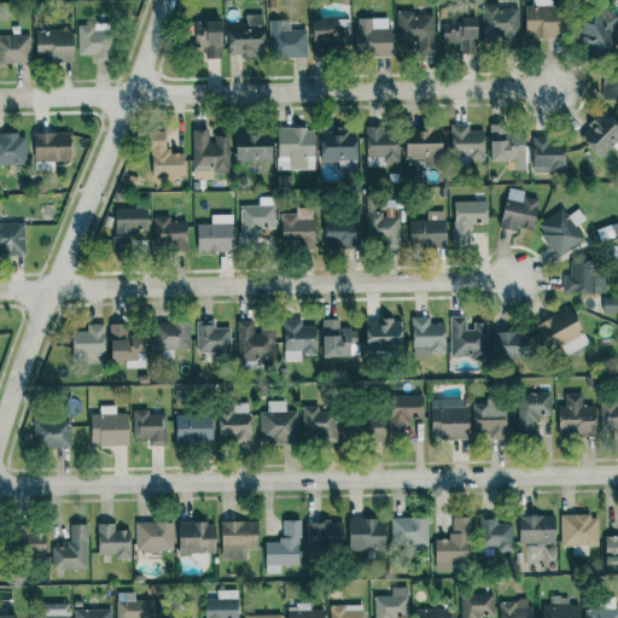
[(524,6),(525,38),(561,38),(561,6),(552,6),(552,0),(532,0),(534,6),(524,6)]
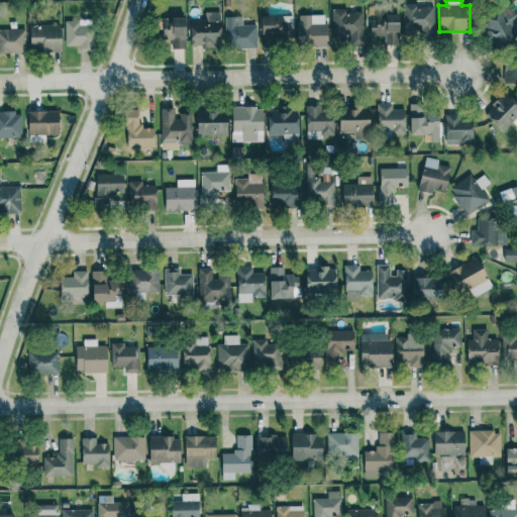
[(404,36),(434,35),(433,6),(416,6),(416,3),(403,4),(404,36)]
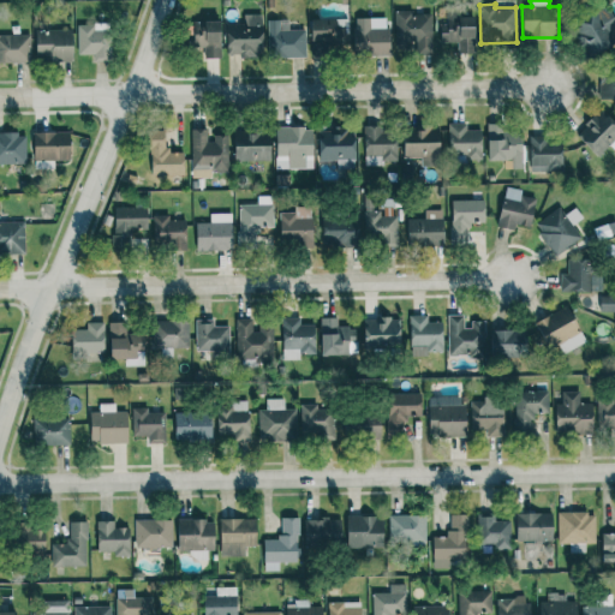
[(614,18),(610,7),(573,23),(586,58),(611,48),(605,36),(614,31),(614,18)]
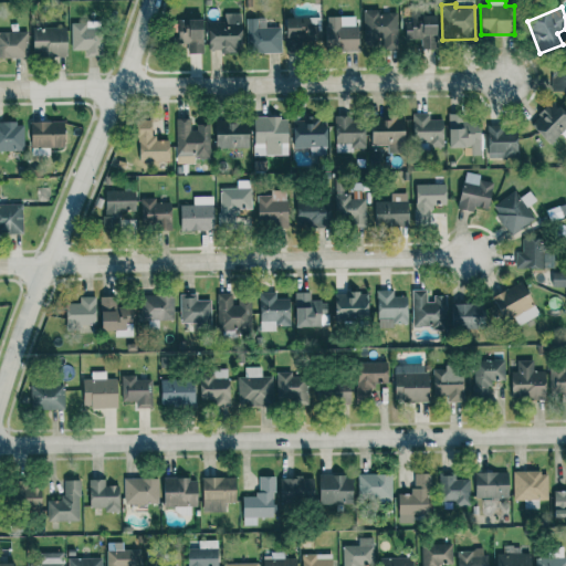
[(398,13),(378,13),(378,10),(364,10),(363,39),(383,39),(383,50),(398,50),(398,13)]
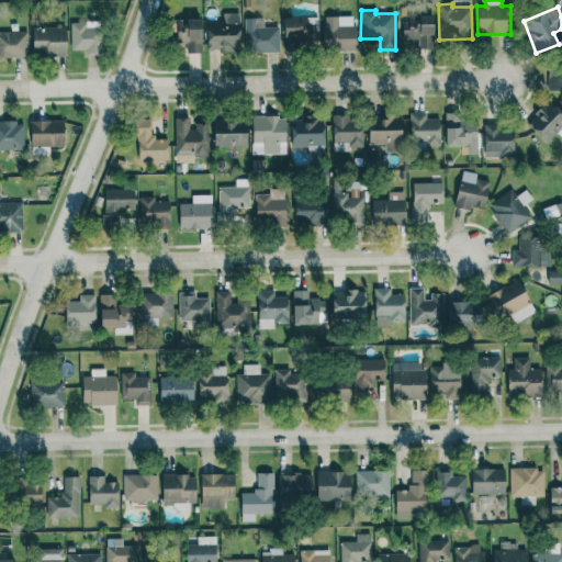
[(240,51),(239,13),(223,13),(223,22),(208,23),(208,52),(240,51)]
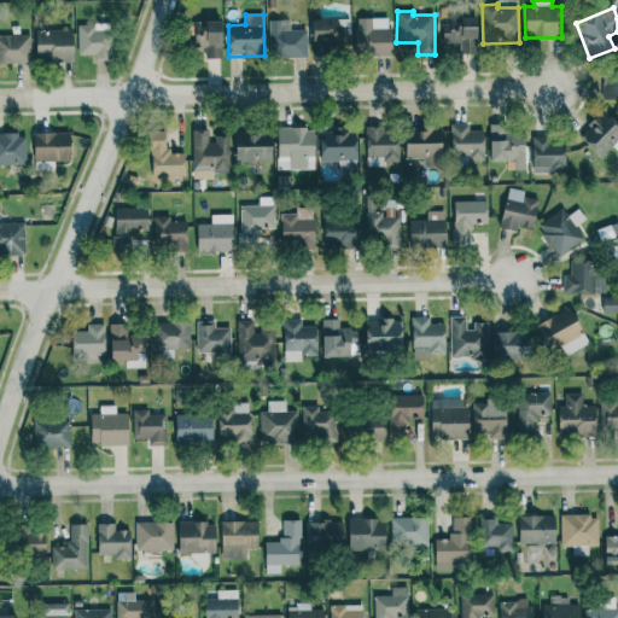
[(477,18),(444,17),(443,42),(460,44),(460,53),(476,54),(477,18)]
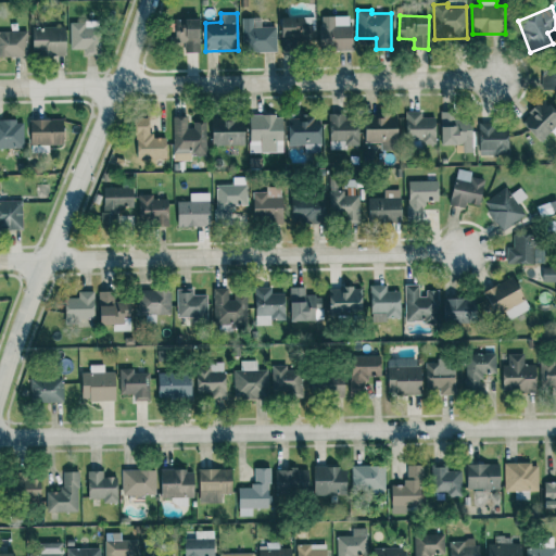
[(352,50),(352,25),(335,26),(335,16),(319,16),(320,50),(352,50)]
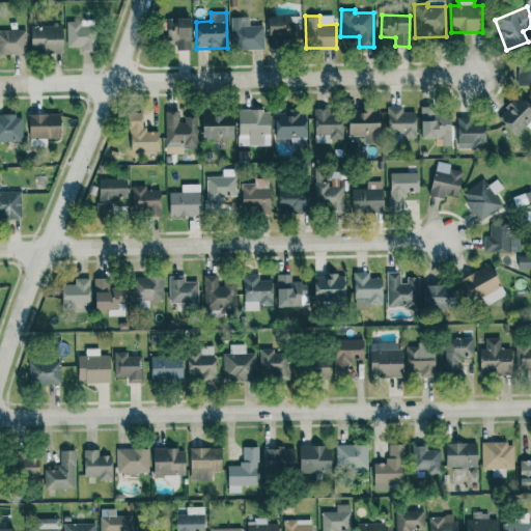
[(231,17),(231,50),(264,50),(263,26),(250,26),(250,17),(231,17)]
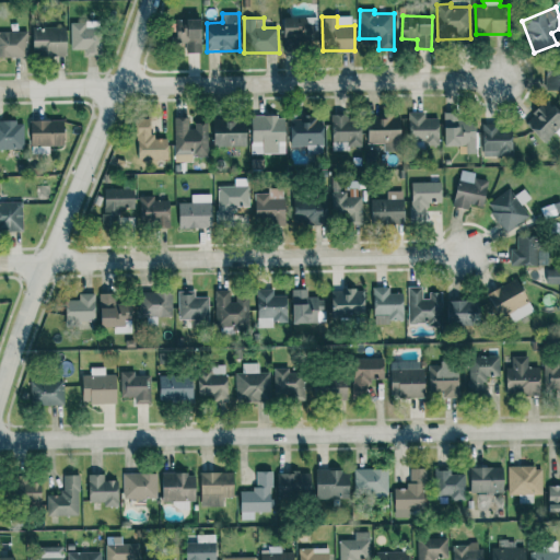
[(282,50),(293,50),(293,43),(312,42),(311,18),(281,19),(282,50)]
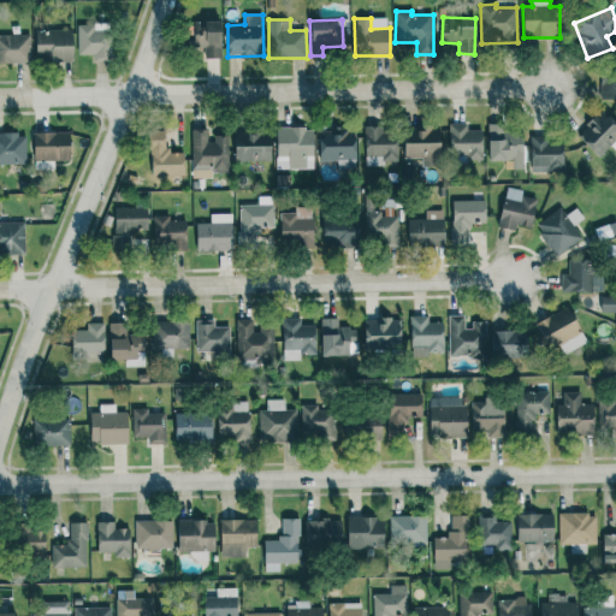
[(203,58),(220,58),(220,22),(191,23),(191,47),(203,47),(203,58)]
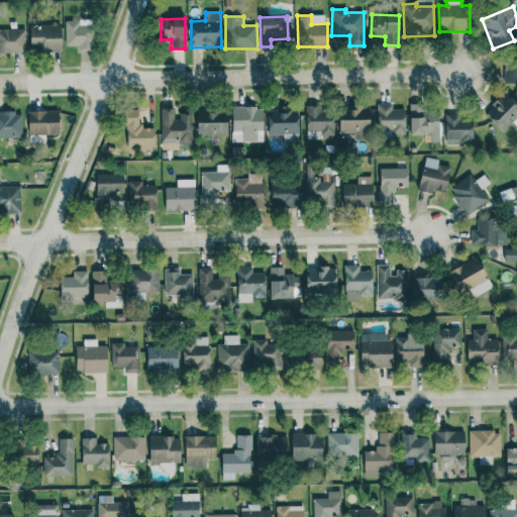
[(65,21),(66,45),(79,45),(79,52),(92,50),(91,20),(65,21)]
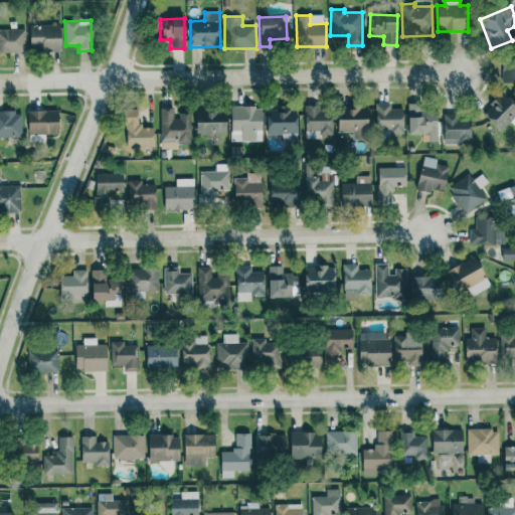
[(60,25),(29,25),(30,51),(60,51),(60,25)]
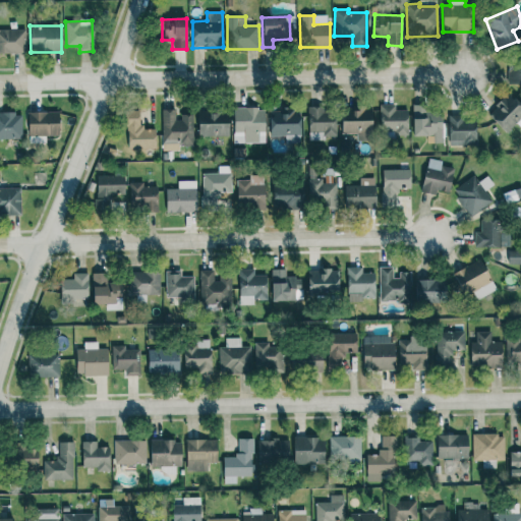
[(25,30),(0,30),(0,53),(25,53),(25,30)]
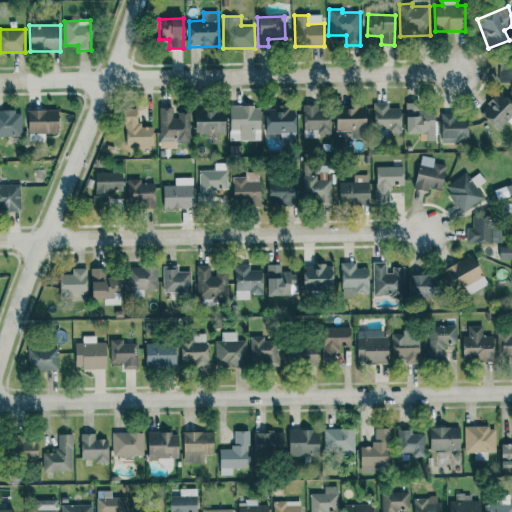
[(499,82),(511,82),(511,53),(499,54),(499,82)]
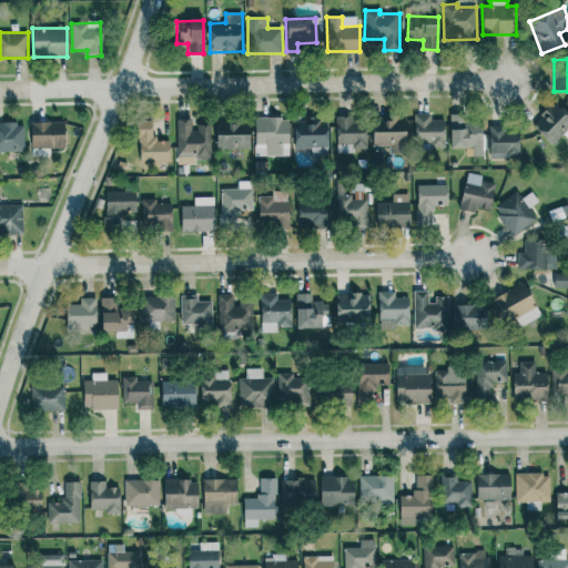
[(567,113),(554,101),(531,125),(553,144),(563,134),(567,139),(567,113)]
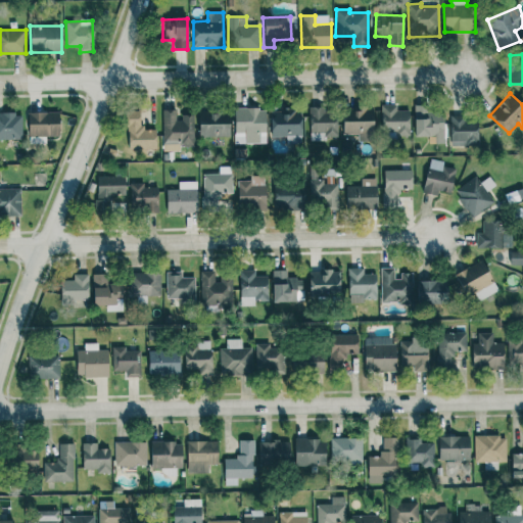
[(410,136),(410,110),(396,110),(396,105),(381,105),(382,134),(396,133),(396,136),(410,136)]
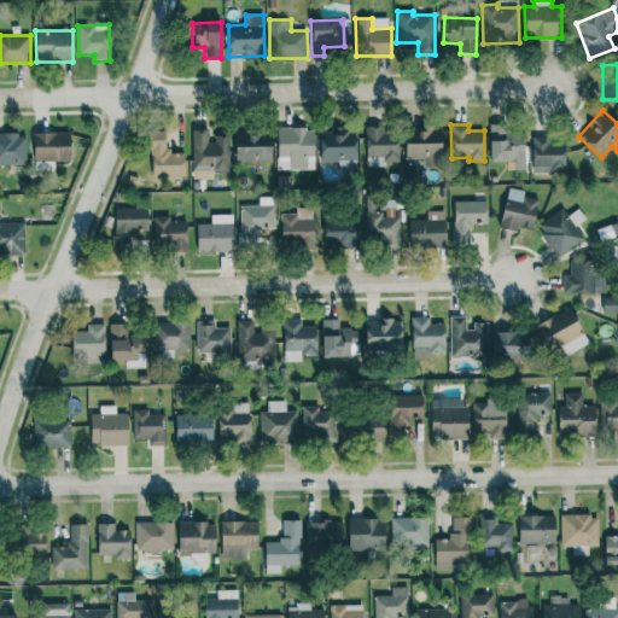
[(524,133),(506,133),(506,124),(489,124),(490,161),(513,161),(514,169),(524,169),(524,133)]
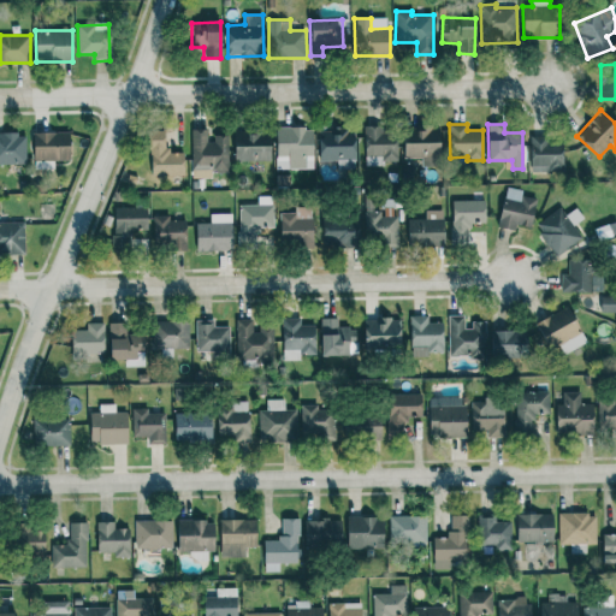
[(276,128),(277,170),(307,169),(307,155),(313,155),(313,126),(276,128)]
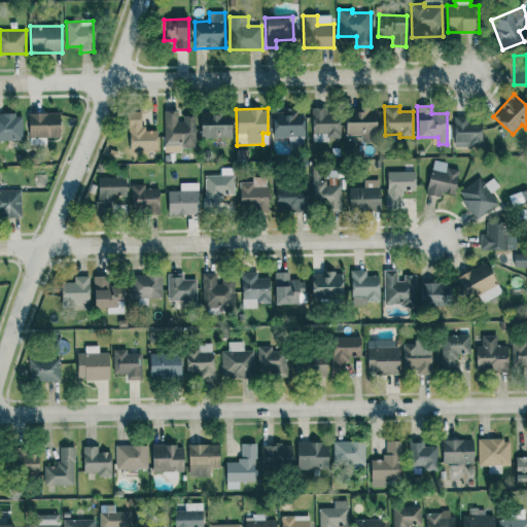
[(313,140),(340,140),(340,113),(325,114),(325,108),(312,108),(313,140)]
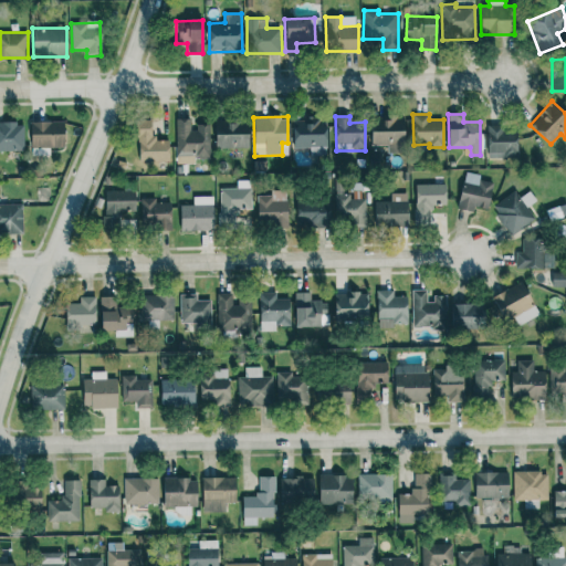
[(326,156),(327,118),(294,117),(294,148),(311,148),(310,155),(326,156)]
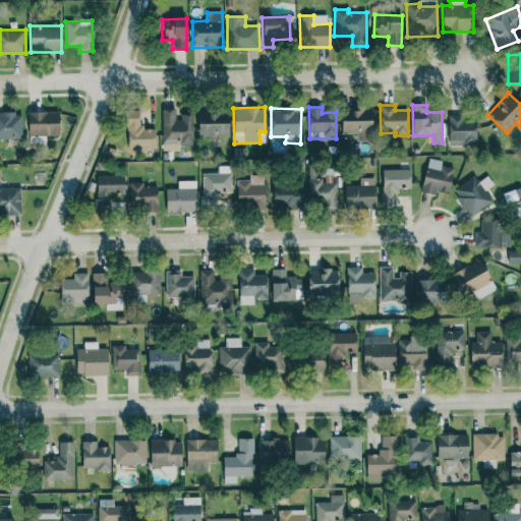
[(163,152),(179,151),(178,145),(192,145),(192,117),(175,117),(175,109),(162,110),(163,152)]
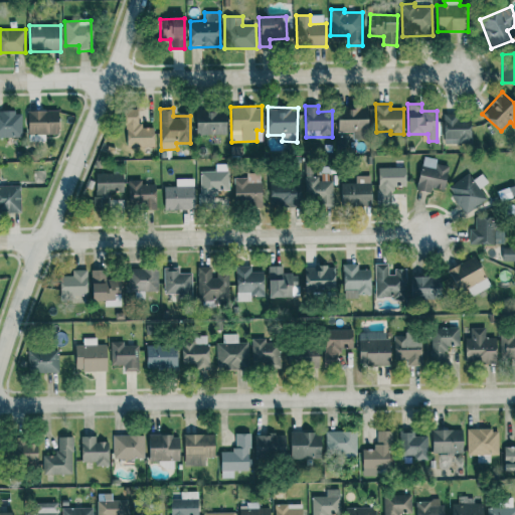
[(368,139),(367,108),(337,108),(338,133),(352,132),(352,139),(368,139)]
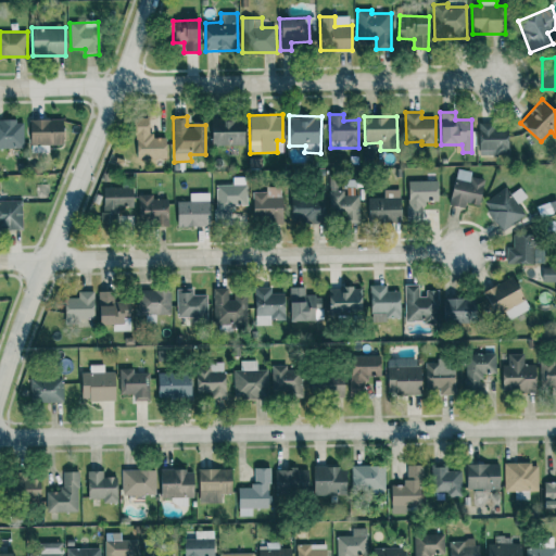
[(166,159),(165,137),(150,138),(150,117),(135,118),(136,160),(166,159)]
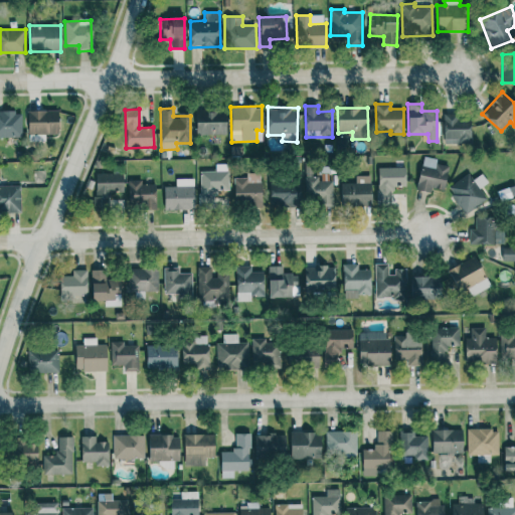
[(27,111),(28,135),(58,134),(58,110),(27,111)]
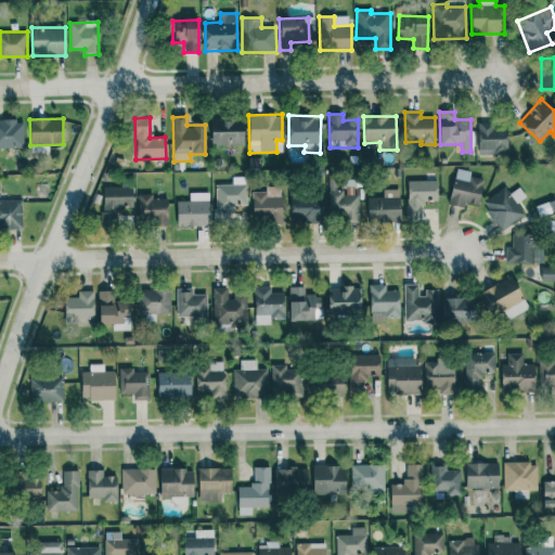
[(0,147),(23,147),(24,120),(0,119),(0,147)]
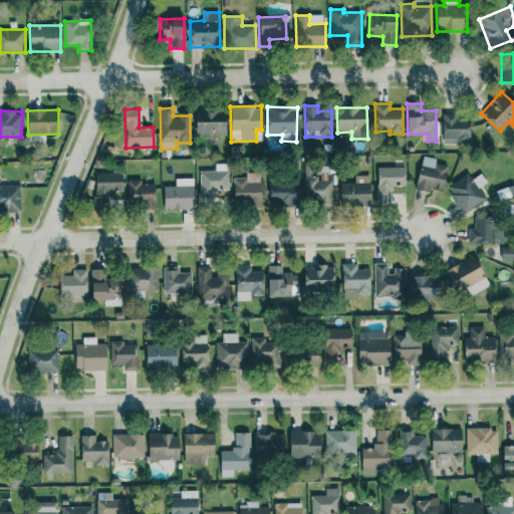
[(226,135),(225,111),(195,111),(196,135),(226,135)]
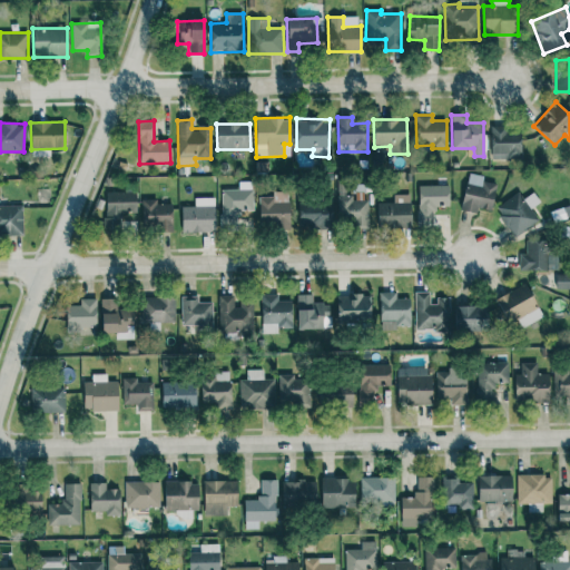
[(491,159),(521,159),(521,130),(509,130),(508,126),(491,126),(491,159)]
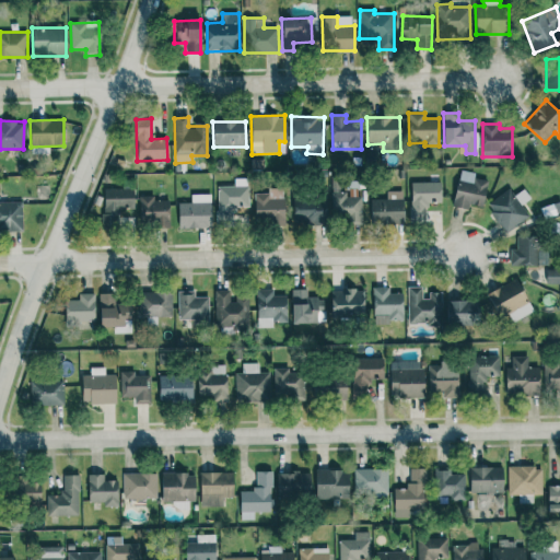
[(487,181),(475,178),(475,173),(458,171),(454,206),(483,209),(487,181)]
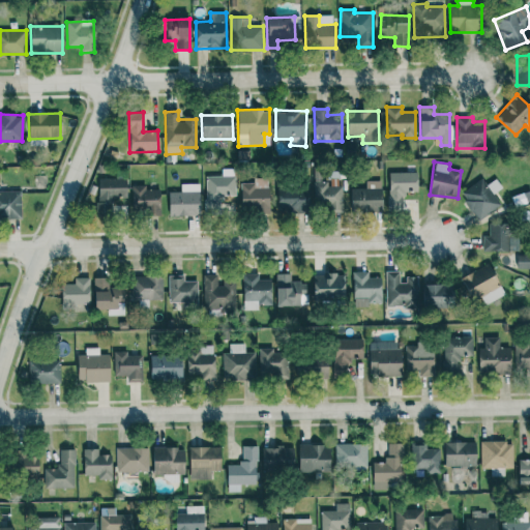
[(206,176),(207,210),(222,210),(221,196),(235,196),(235,169),(222,169),(222,176),(206,176)]
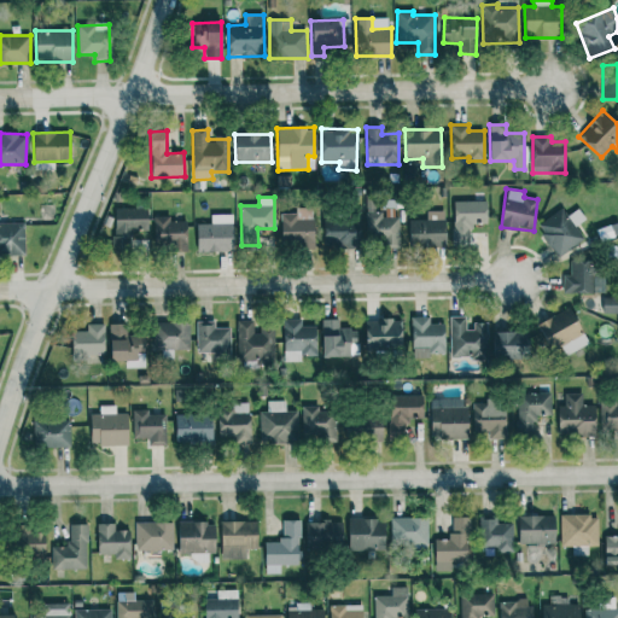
[(487,200),(453,202),(454,246),(470,245),(470,225),(487,225),(487,200)]
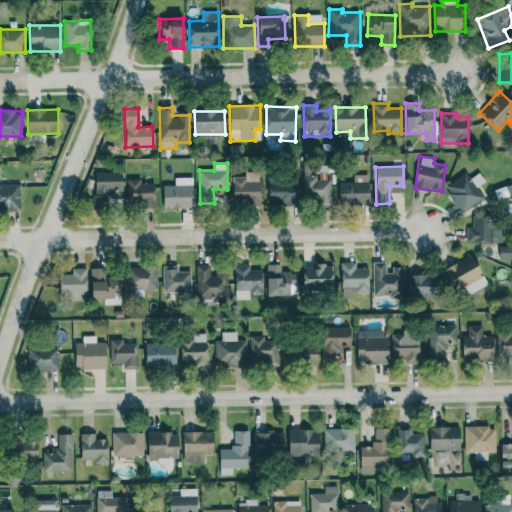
[(123,191),(122,172),(95,173),(95,196),(110,196),(110,191),(123,191)]
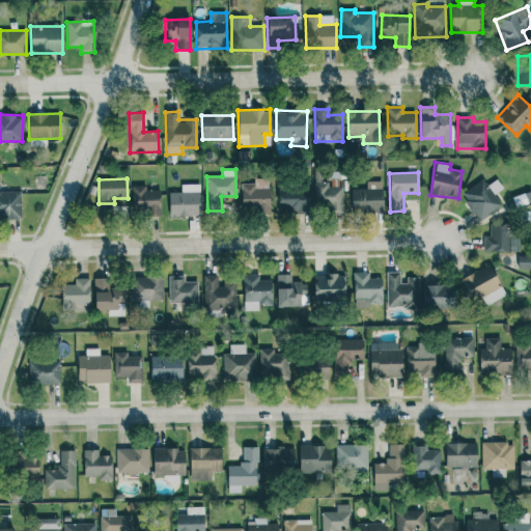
[(241,211),(269,212),(270,178),(254,178),(254,184),(242,184),(241,211)]
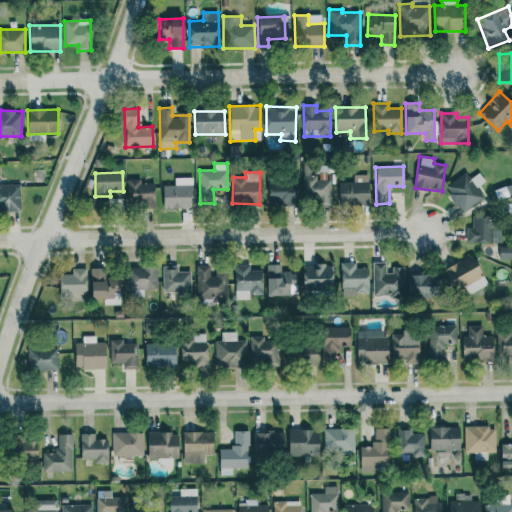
[(485,181),(479,173),(470,179),(465,172),(444,188),(463,213),(484,197),(476,188),(485,181)]
